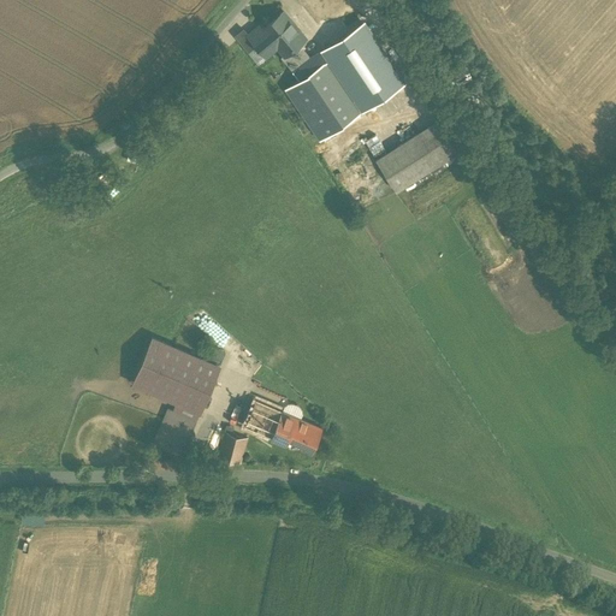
[(401,76),(337,0),(313,0),(303,9),(331,40),(357,71),(377,95),(401,76)]
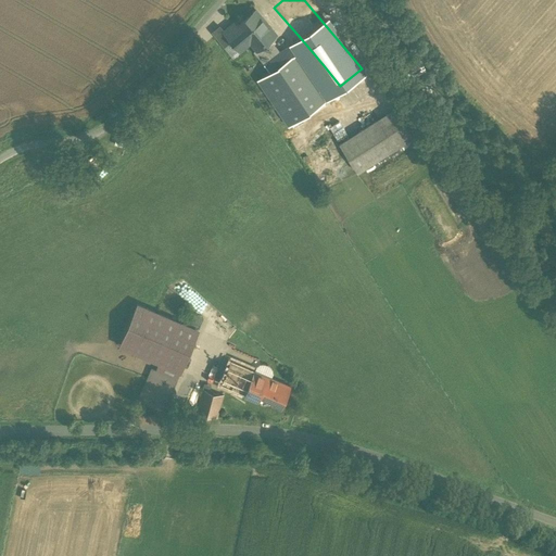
[(275,33),(256,10),(238,25),(236,21),(225,30),(232,40),(237,46),(247,37),(250,41),(256,48),(256,49),(265,41),(275,33)]
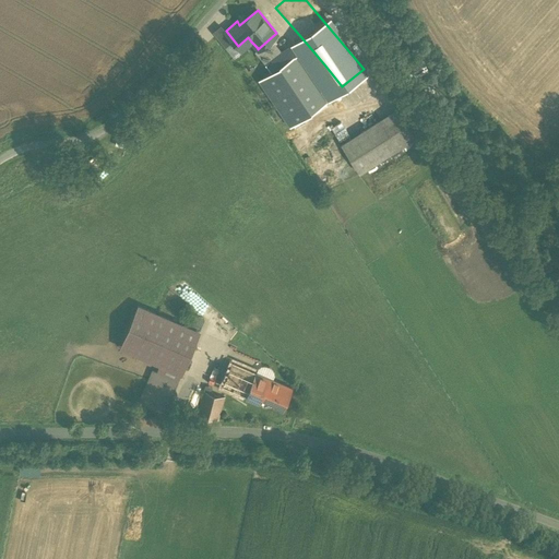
[(226,47),(234,40),(226,31),(221,24),(213,32),(216,35),(226,47)]
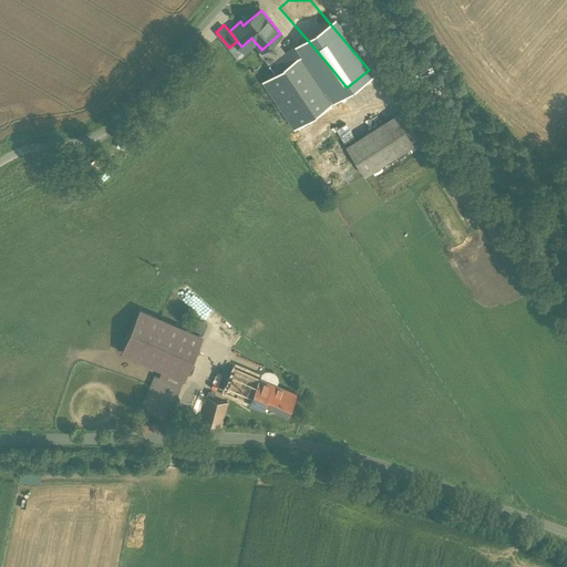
[(270,65),(267,68),(291,98),(329,65),(305,37),(286,52),(270,65)]
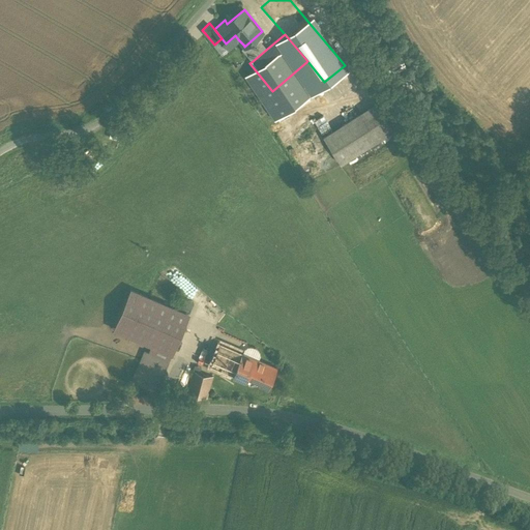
[(235,35),(226,43),(229,47),(238,39),(235,35)]
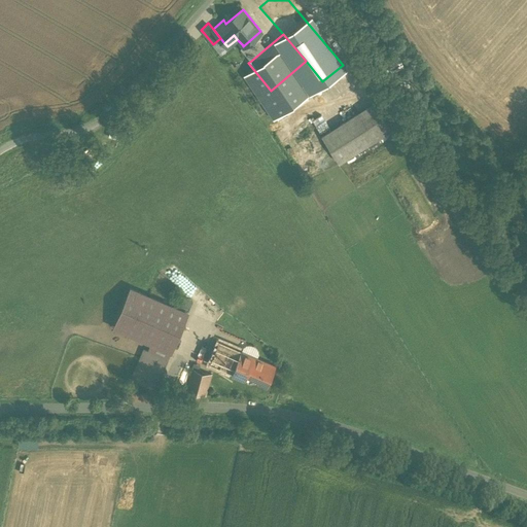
[(224,43),(220,38),(213,44),(221,55),(229,47),(227,46),(224,43)]
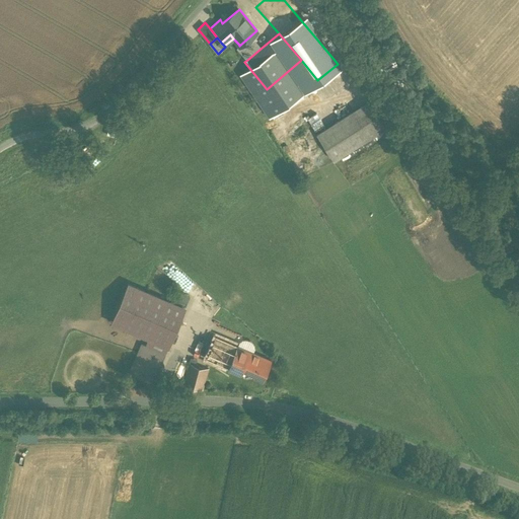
[(253,39),(249,43),(247,39),(239,46),(239,45),(236,48),(247,60),(262,48),(253,39)]
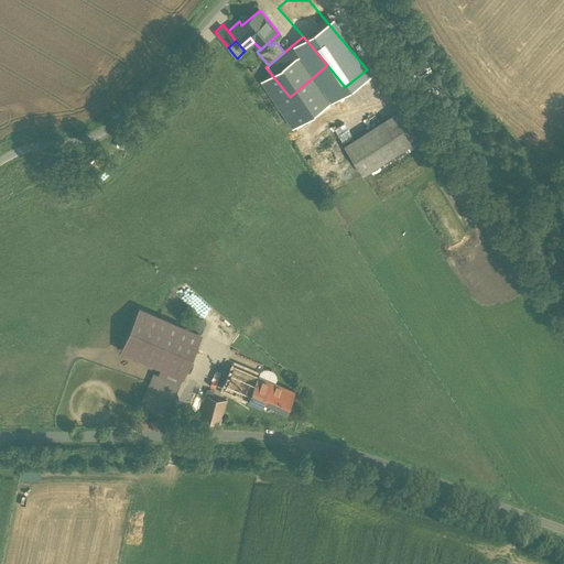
[(401,109),(345,145),(362,173),(419,138),(401,109)]
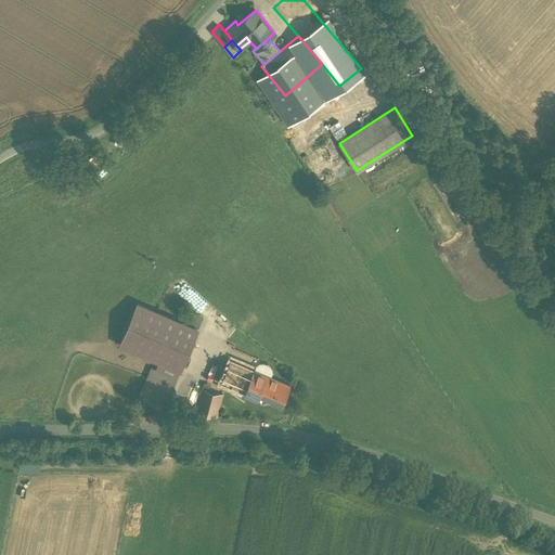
[(156,311),(138,304),(120,344),(158,361),(180,370),(197,330),(156,311)]
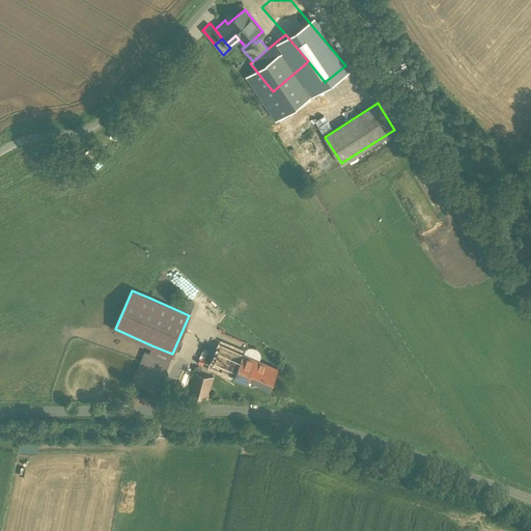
[(244,353),(221,343),(211,366),(233,376),(244,353)]
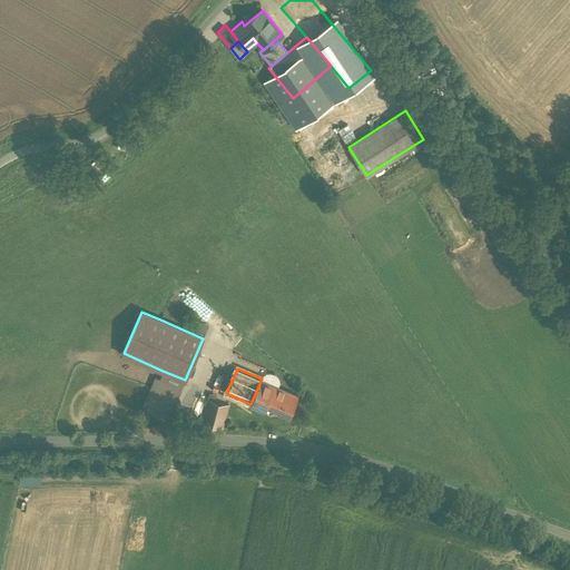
[(185,380),(163,371),(159,379),(182,387),(185,380)]
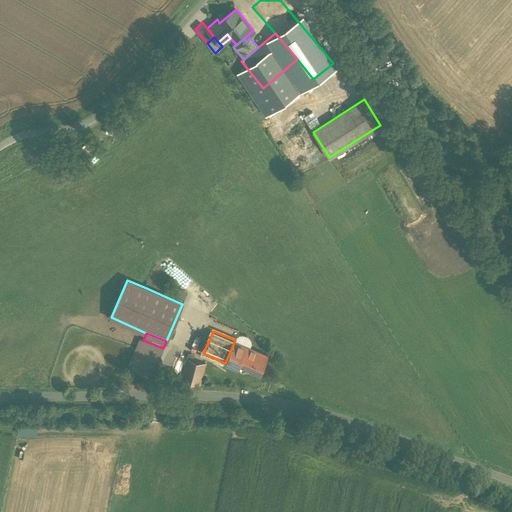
[(143,340),(140,338),(127,368),(150,378),(163,348),(143,340)]
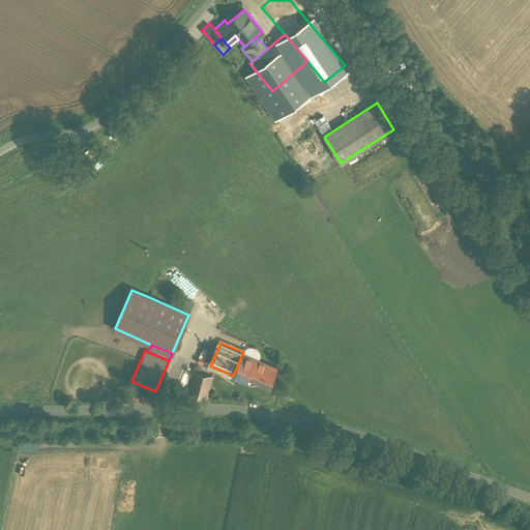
[(277,367),(243,352),(233,376),(245,381),(247,376),(261,382),(260,384),(268,388),(277,367)]
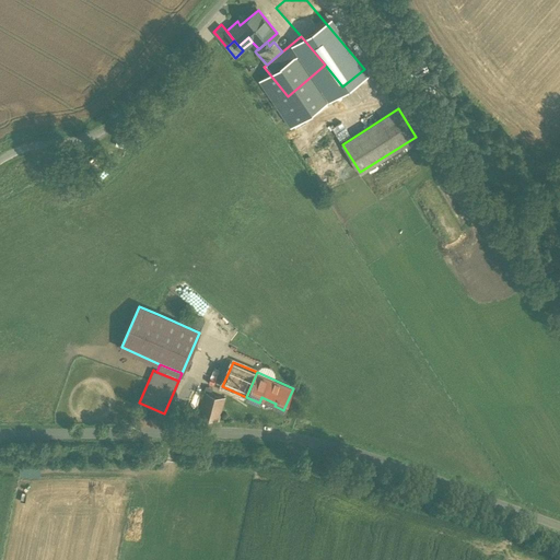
[(225,397),(205,392),(198,415),(219,420),(225,397)]
